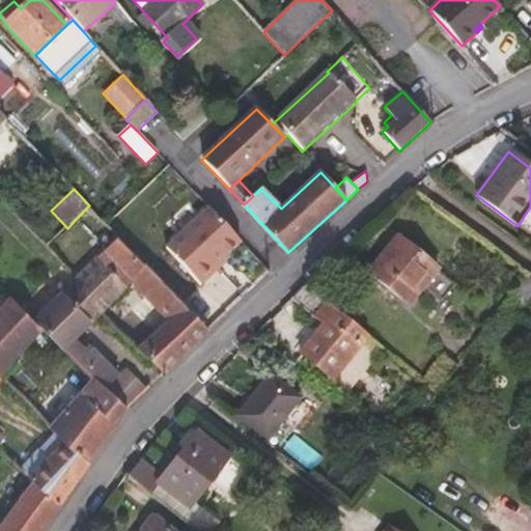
[(241,242),(208,207),(167,247),(201,284),(218,269),(215,266),(241,242)]
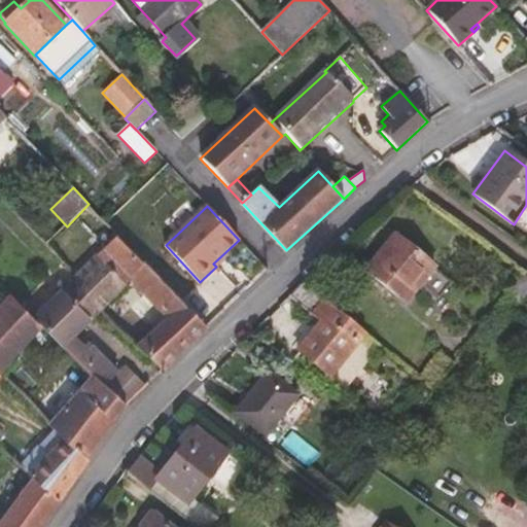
[(61,287),(92,319),(102,309),(131,281),(165,316),(182,300),(117,234),(74,273),(61,287)]
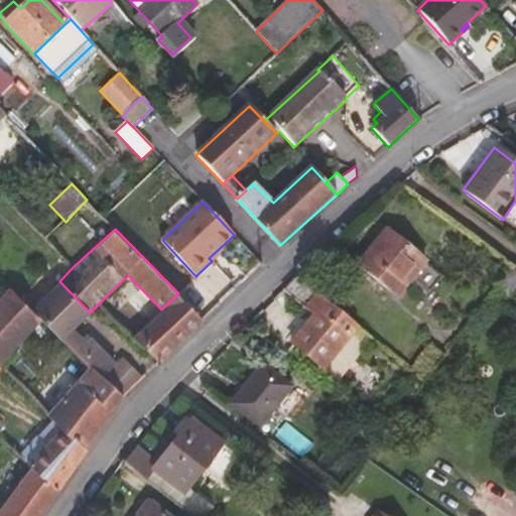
[(386,230),(358,264),(397,297),(425,262),(386,230)]
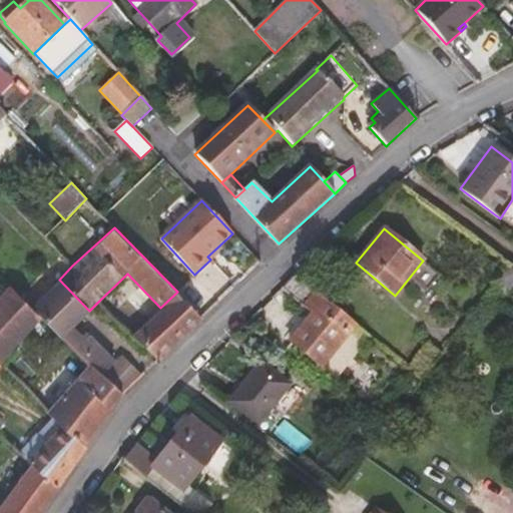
[(356,325),(296,276),(281,290),(312,314),(288,343),(320,369),(356,325)]
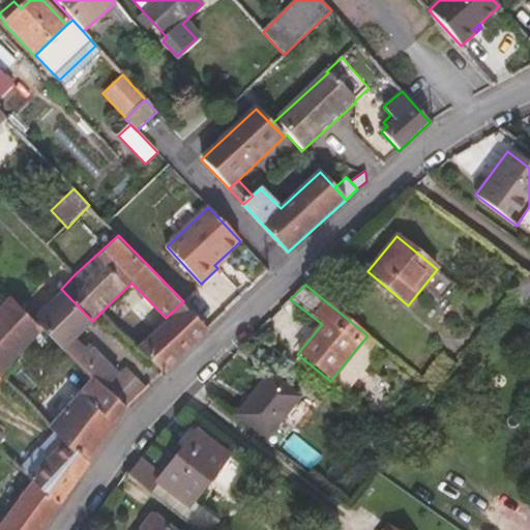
[(92,377),(126,407),(127,405),(147,386),(125,365),(121,371),(120,372),(119,373),(92,347),(88,351),(75,337),(92,321),(61,289),(42,306),(32,317),(42,327),(92,377)]
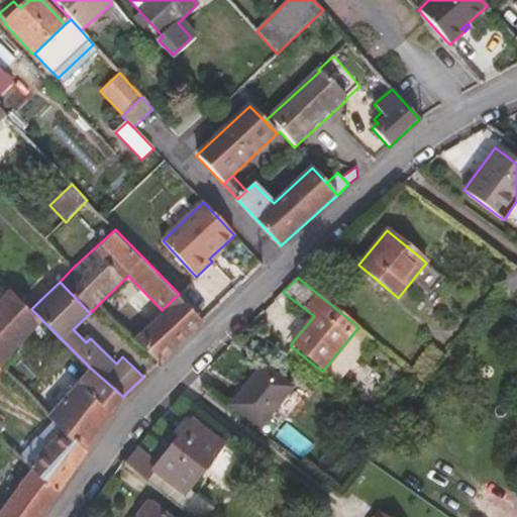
[(10,287),(0,297),(0,364),(12,351),(41,319),(31,309),(10,287)]
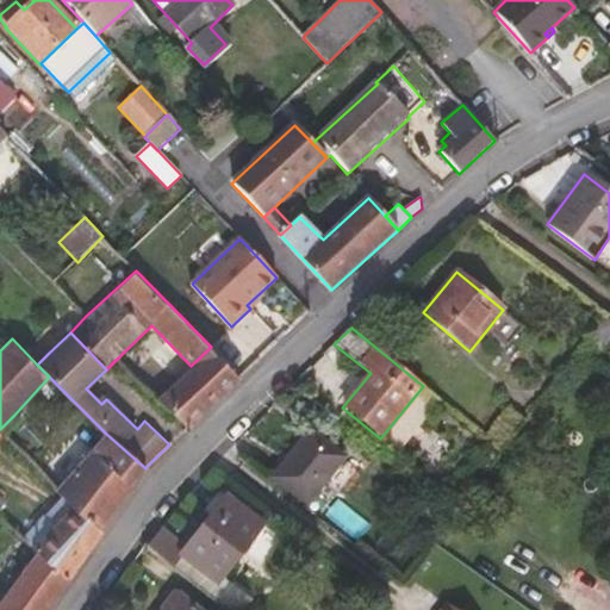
[(160,396),(191,424),(240,377),(222,359),(211,347),(191,366),(160,396)]
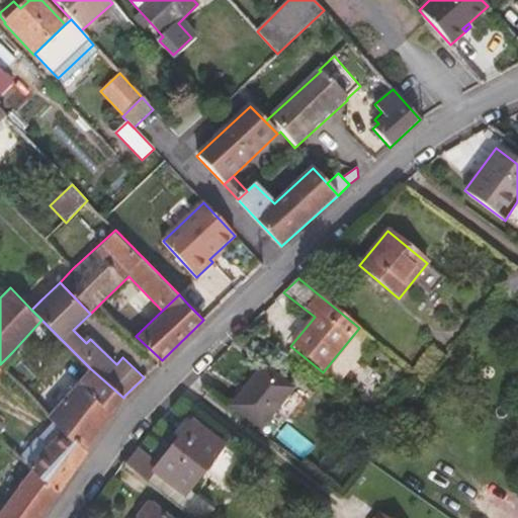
[(292,389),(263,365),(232,406),(261,428),(292,389)]
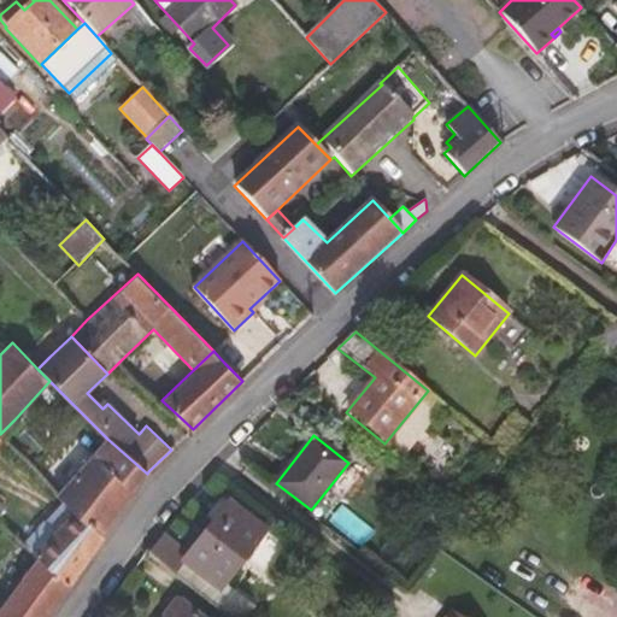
[(0,458),(10,446),(1,438),(0,438),(0,458)]
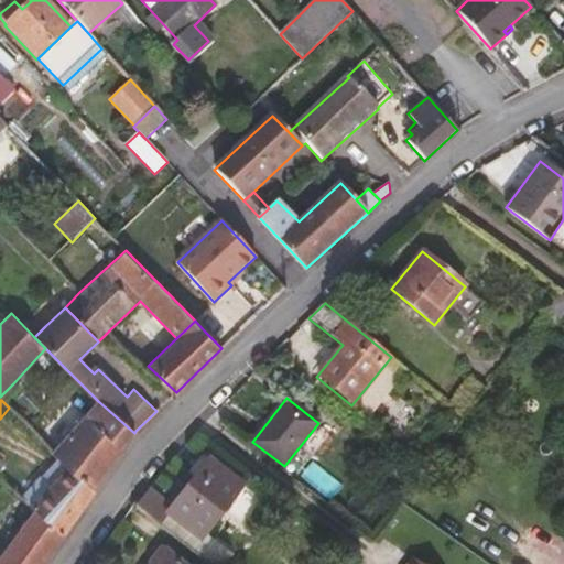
[(125,447),(134,433),(98,401),(87,413),(125,447)]
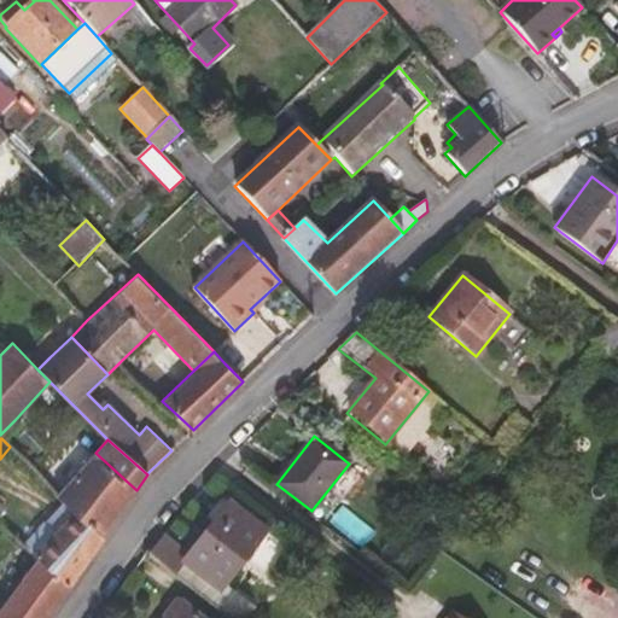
[(80,518),(104,537),(136,490),(95,453),(93,455),(57,495),(63,501),(80,518)]
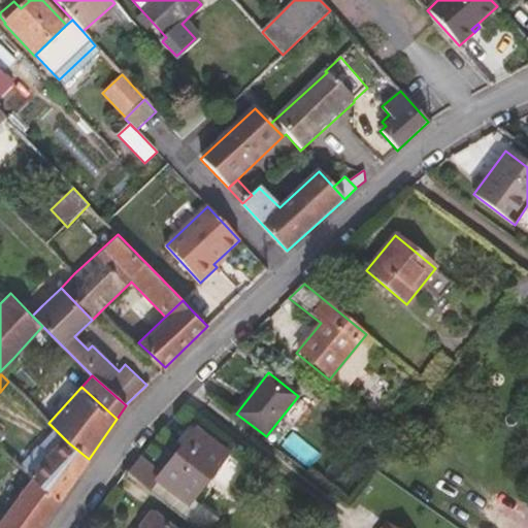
[(170,459),(162,470),(156,477),(188,502),(228,451),(196,426),(183,443),(170,459)]
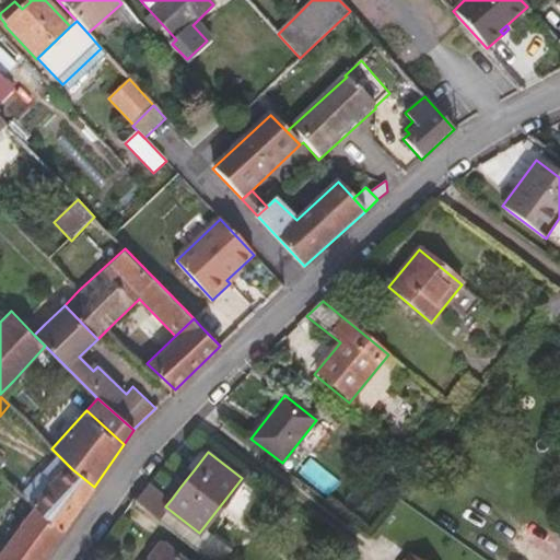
[(38,504),(65,529),(94,487),(72,469),(57,454),(24,491),(37,503),(38,504)]
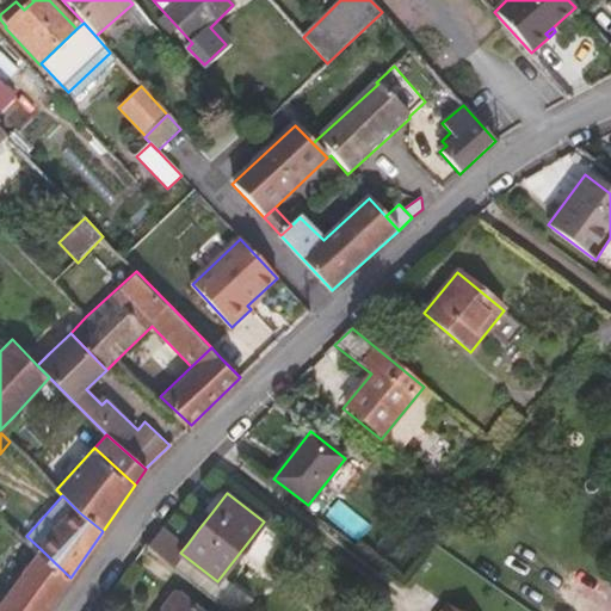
[(197,531),(211,513),(202,506),(187,524),(197,531)]
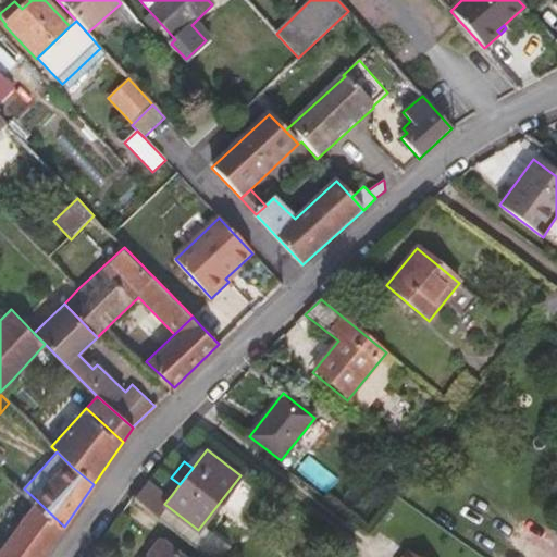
[(171,496),(148,478),(134,495),(158,512),(164,504),(171,496)]
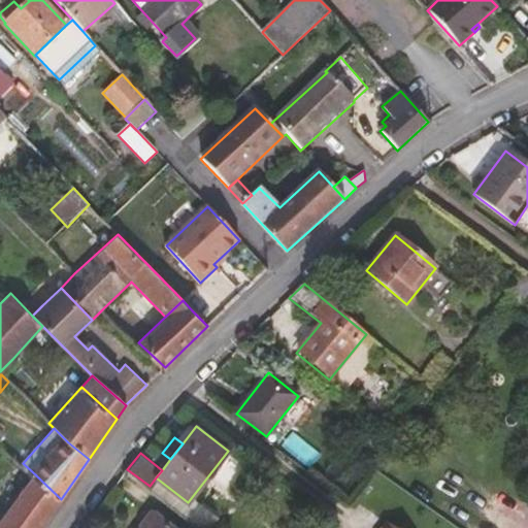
[(0,527),(39,527),(61,499),(36,475),(35,474),(20,495),(9,509),(0,522),(0,527)]
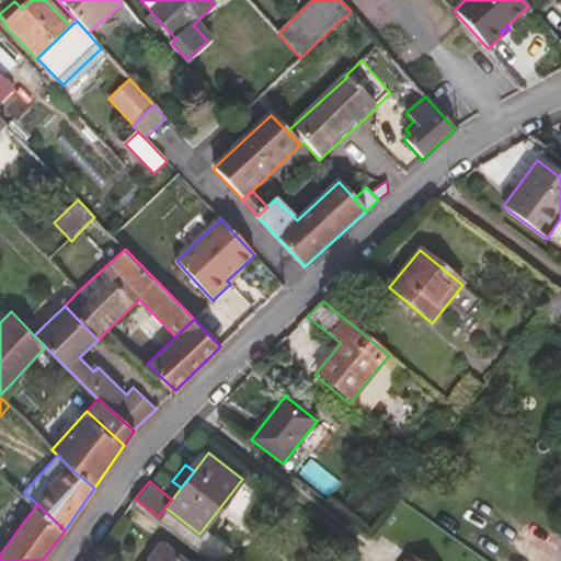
[(187,560),(164,542),(163,544),(161,541),(148,558),(150,560),(149,560),(187,560)]
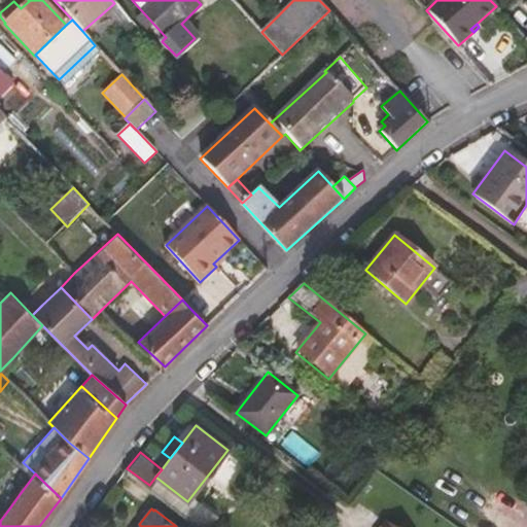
[(433,526),(452,526),(441,518),(433,526)]
